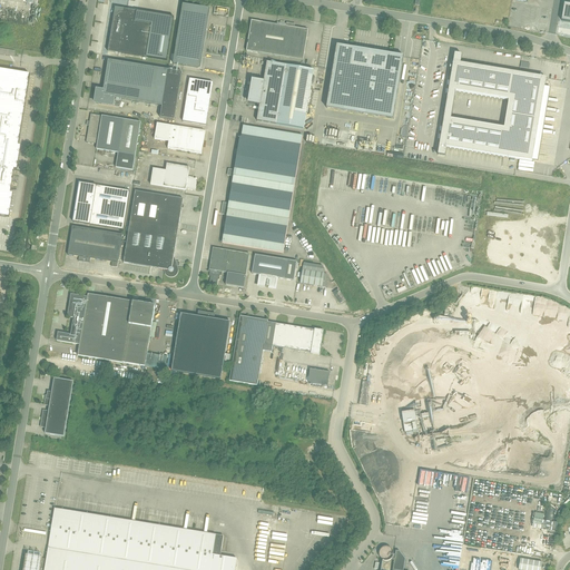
[(197,68),(207,9),(183,5),(174,65),(197,68)]
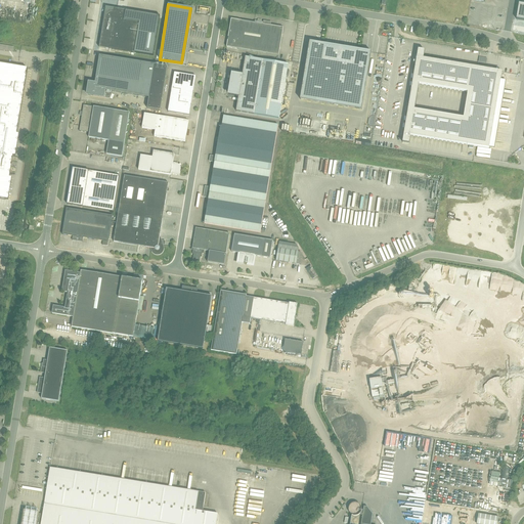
[(126,10),(114,8),(113,10),(111,10),(107,12),(106,14),(104,14),(99,47),(110,49),(110,48),(134,53),(154,56),(161,15),(126,10)]
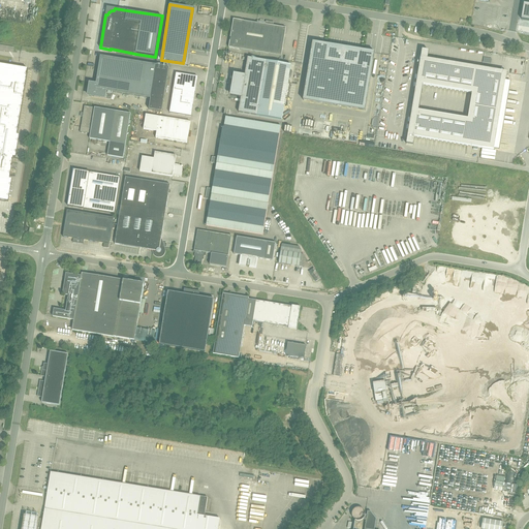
[(245,22),(239,21),(234,20),(229,48),(240,50),(281,56),(286,28),(266,25),(266,23),(257,21),(257,23),(245,22)]
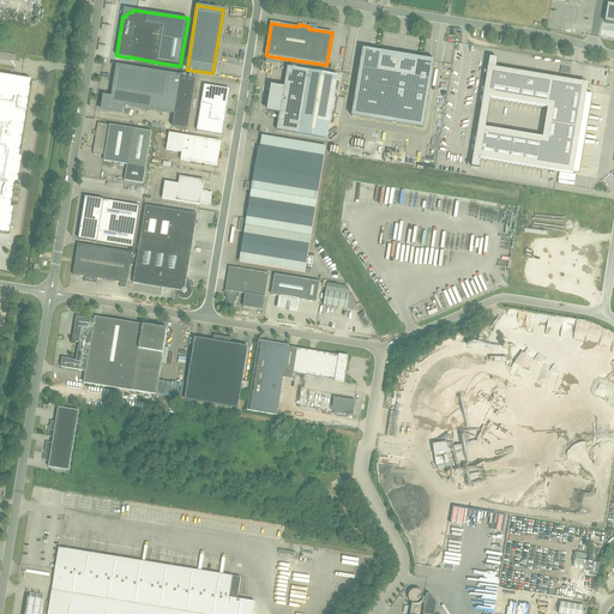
[(365,49),(363,49),(354,103),(427,115),(435,61),(434,61),(433,67),(428,66),(429,60),(402,55),(397,54),(396,55),(369,50),(368,56),(363,55),(365,49)]
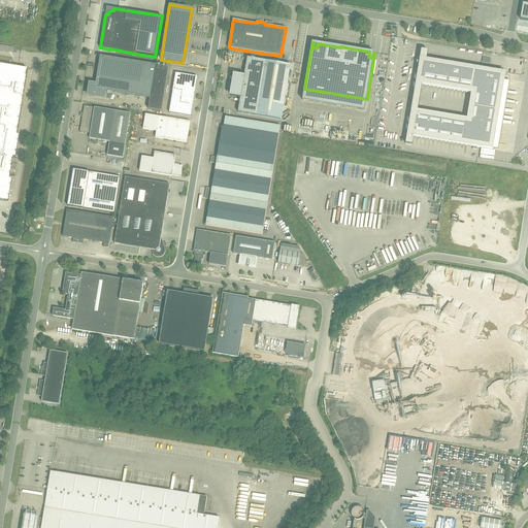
[(421,50),(416,83),(415,92),(414,97),(413,101),(405,143),(413,144),(414,136),(472,146),(472,149),(476,150),(477,147),(493,150),(493,149),(504,83),(504,80),(505,72),(490,69),(482,68),(427,59),(428,51),(421,50)]
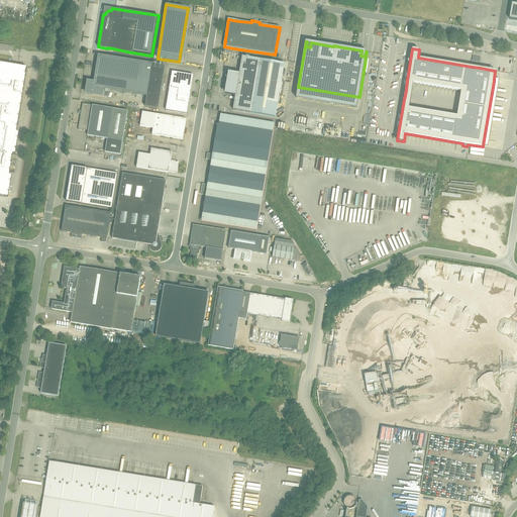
[(159,109),(163,81),(166,66),(98,55),(94,83),(88,82),(86,94),(108,97),(111,91),(120,92),(118,103),(145,107),(159,109)]
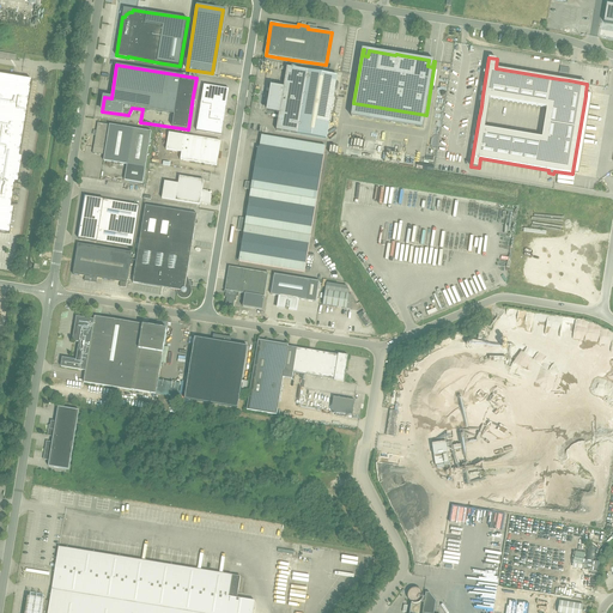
[(277,131),(297,134),(327,139),(338,76),(287,67),(287,68),(285,87),(281,87),(281,89),(272,86),(272,92),(269,92),(268,98),(271,99),(268,111),(277,113),(280,114),(278,129),(277,129),(277,131)]
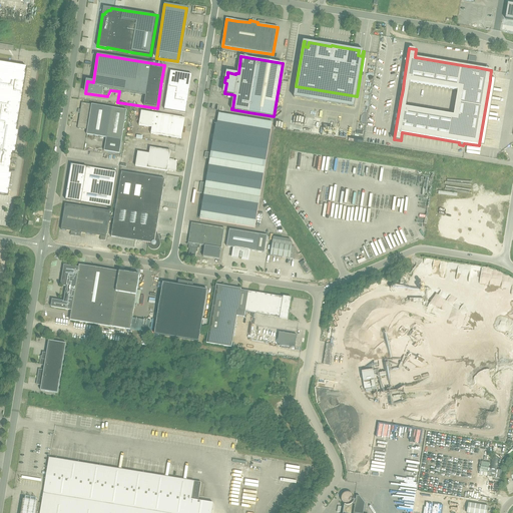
[(0,194),(7,195),(11,175),(8,174),(12,152),(14,153),(18,131),(16,131),(24,80),(26,67),(0,62),(0,194)]
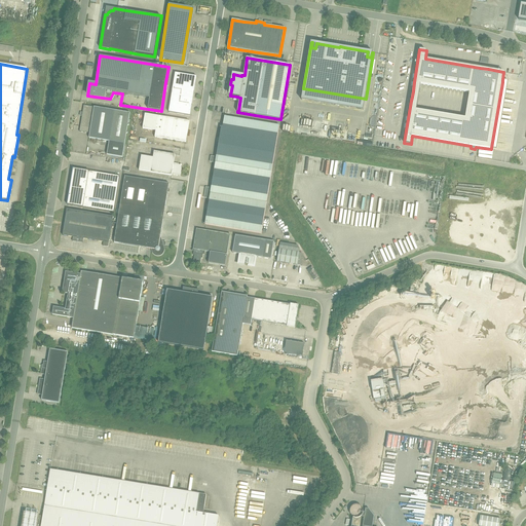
[(175,73),(168,112),(189,116),(195,76),(175,73)]
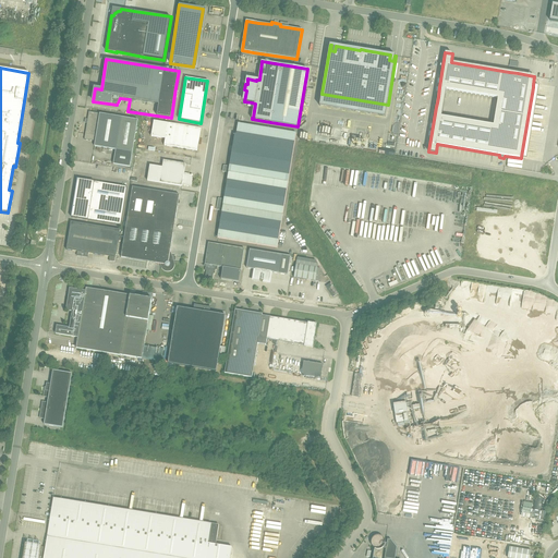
[(126,118),(114,116),(113,114),(112,116),(104,114),(102,113),(101,113),(89,112),(84,140),(95,141),(95,146),(101,147),(102,149),(104,148),(107,148),(108,149),(109,149),(116,150),(113,165),(130,167),(134,142),(135,141),(135,140),(135,133),(137,132),(136,131),(138,120),(129,119),(129,117),(126,118)]
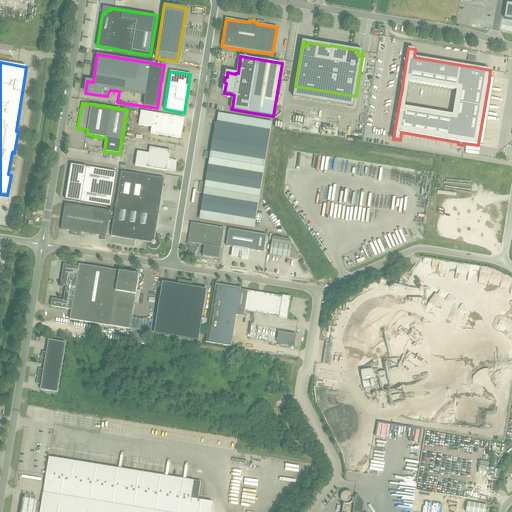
[(184,118),(154,113),(141,111),(139,125),(152,127),(151,133),(181,138),(184,118)]
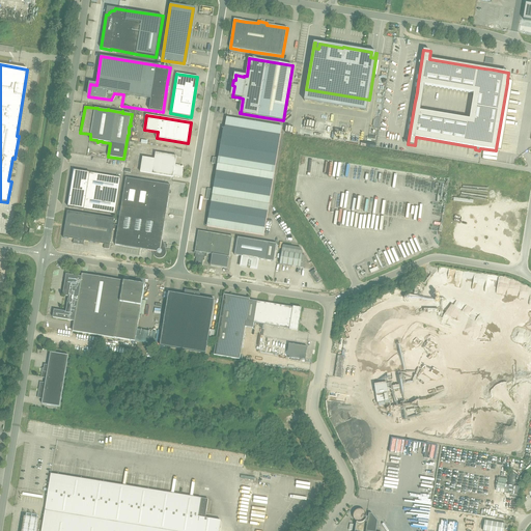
[(274,173),(280,137),(282,127),(226,117),(225,128),(223,128),(218,159),(213,158),(212,163),(217,164),(213,190),(207,189),(206,199),(212,200),(207,226),(263,235),(274,173)]
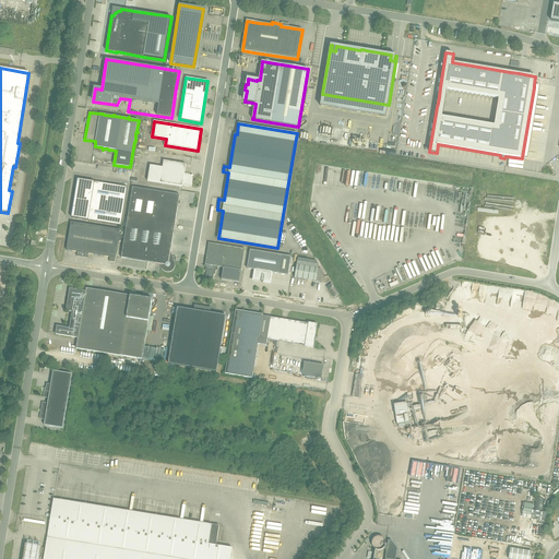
[(147,181),(161,183),(182,187),(182,186),(191,187),(193,178),(192,178),(192,177),(191,176),(190,175),(185,174),(186,165),(164,162),(163,168),(151,166),(147,181)]
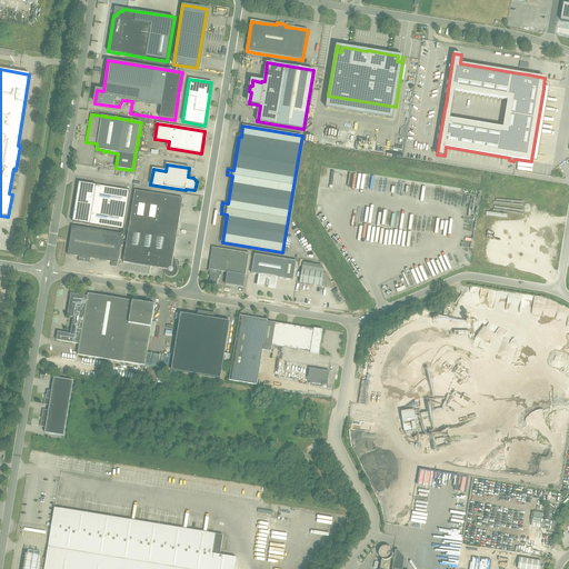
[(73,221),(123,230),(129,191),(80,182),(73,221)]
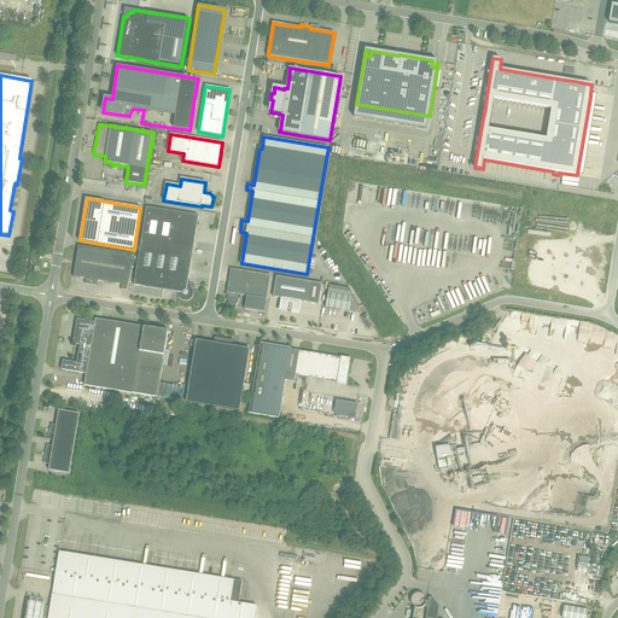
[(140,251),(134,285),(173,292),(180,293),(180,295),(180,296),(180,297),(181,298),(184,299),(185,299),(186,299),(188,299),(190,298),(191,298),(192,296),(192,295),(192,293),(192,291),(191,287),(190,287),(190,284),(188,280),(199,216),(147,208),(141,240),(140,251)]
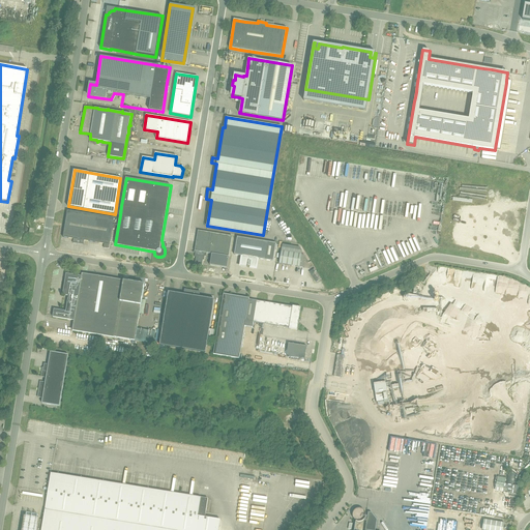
[(84,240),(110,244),(114,218),(67,211),(63,237),(74,239),(74,243),(78,243),(78,244),(79,244),(79,243),(83,244),(84,240)]
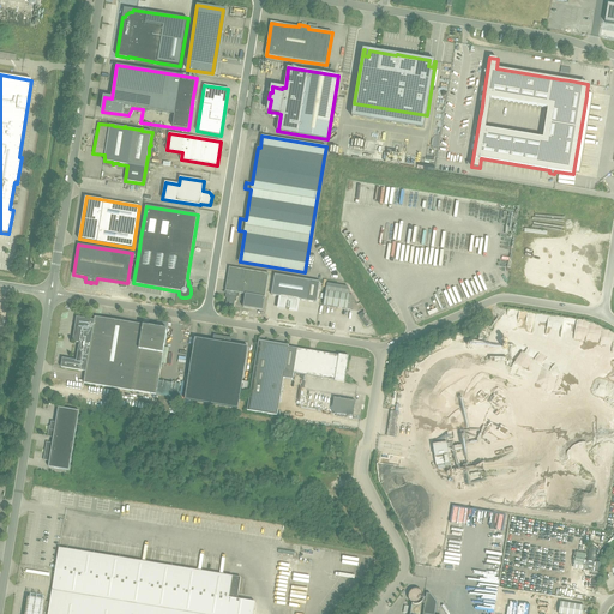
[(238,296),(239,298),(239,293),(246,294),(244,307),(263,311),(269,274),(229,268),(226,290),(227,292),(226,298),(227,299),(226,305),(226,306),(227,306),(227,307),(228,307),(232,308),(233,307),(234,307),(234,306),(235,301),(236,301),(238,296)]
